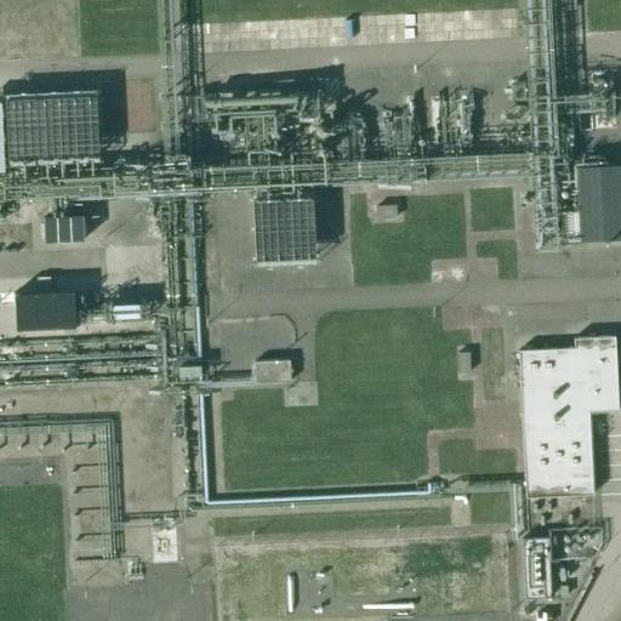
[(5,93),(9,158),(100,152),(95,87),(5,93)]
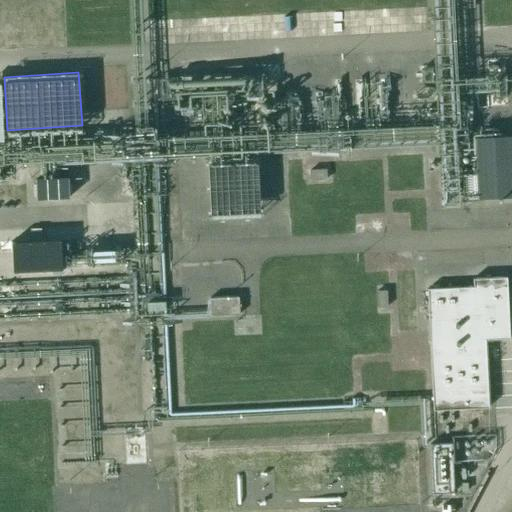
[(511,196),(511,135),(472,137),(473,156),(476,155),(477,198),(511,196)]
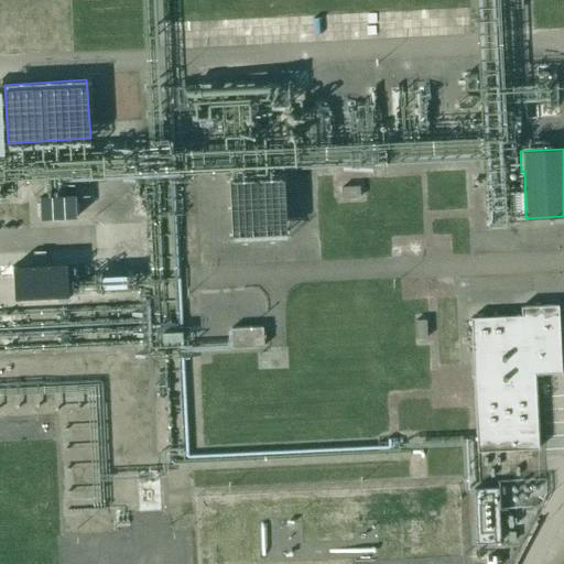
[(228,181),(231,240),(285,238),(282,179),(228,181)]
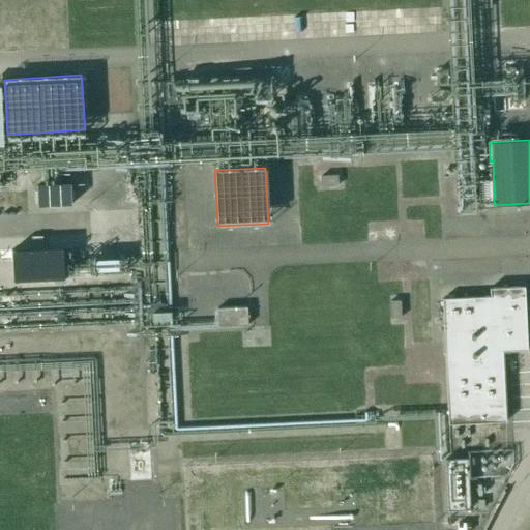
[(337,175),(321,175),(321,185),(337,185),(337,175)]
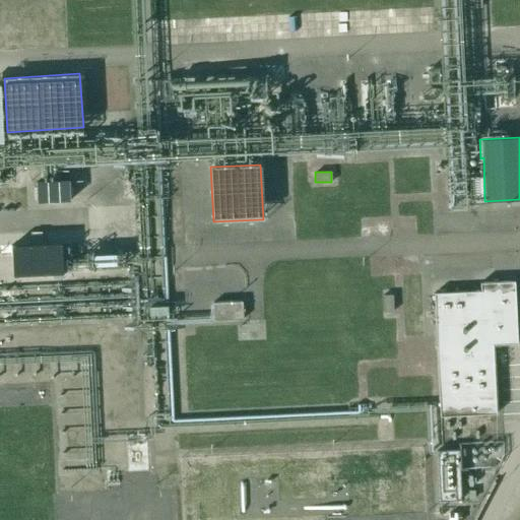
[(37,198),(37,202),(69,200),(69,194),(72,194),(71,186),(69,186),(69,181),(36,183),(37,186),(33,186),(34,198),(37,198)]
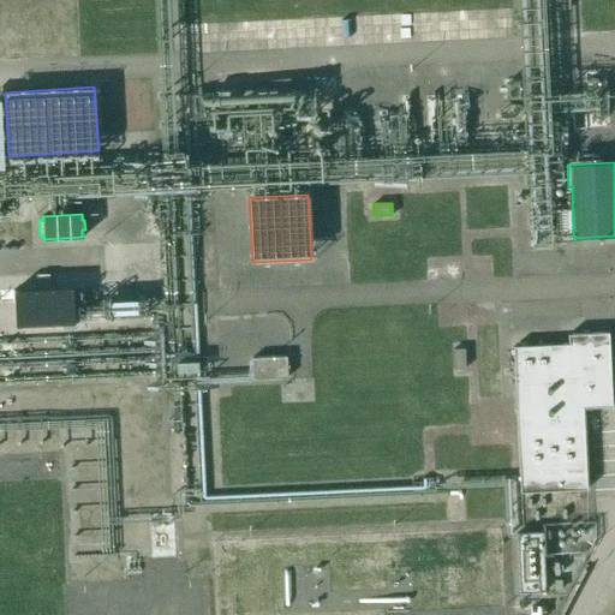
[(19,323),(81,321),(78,285),(18,287),(19,323)]
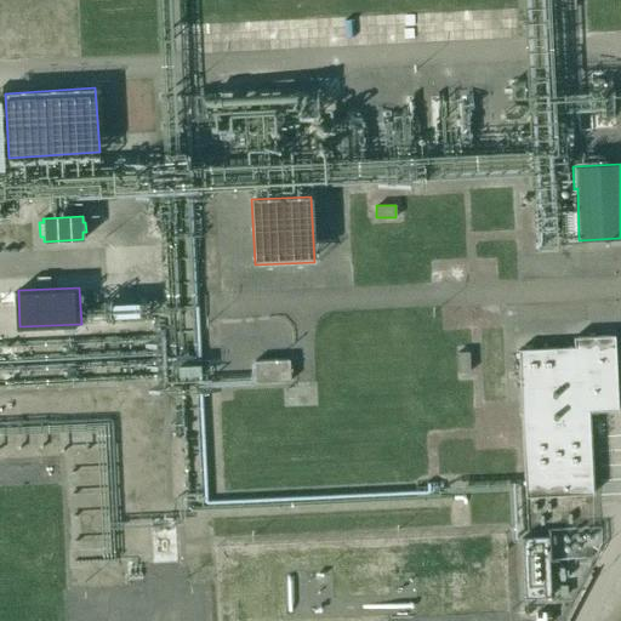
[(517,351),(524,497),(592,494),(587,411),(617,410),(614,336),(574,339),(574,348),(517,351)]
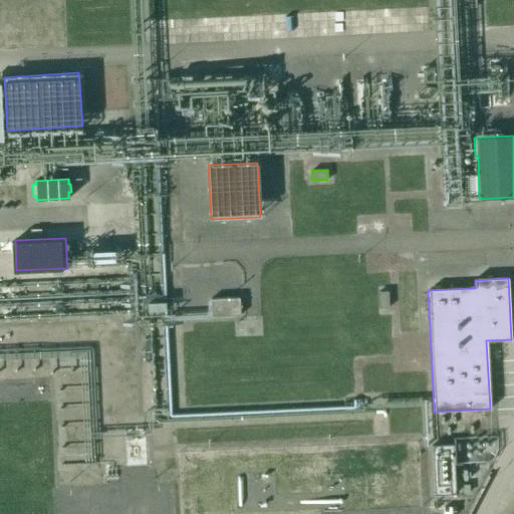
[(389,307),(388,291),(378,292),(378,308),(389,307)]
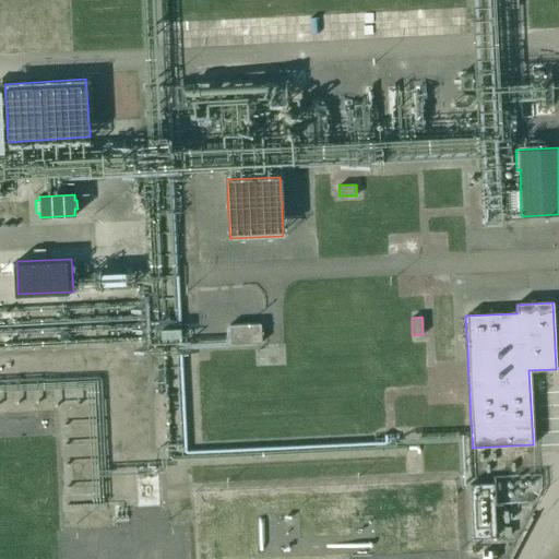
[(229,325),(230,344),(261,343),(260,324),(229,325)]
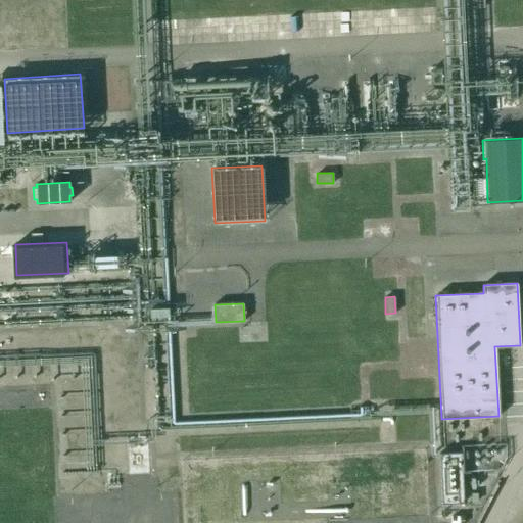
[(453,481),(465,480),(464,450),(444,452),(445,472),(452,472),(453,481)]
